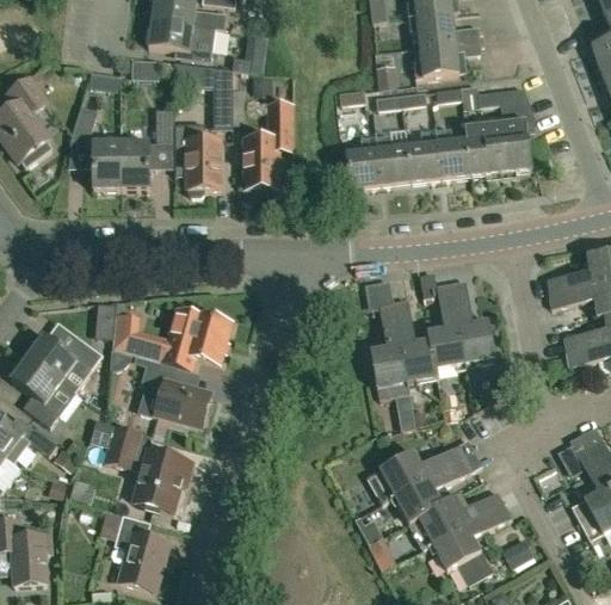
[(217,19),(218,12),(195,8),(196,0),(154,0),(152,20),(215,29),(222,30),(224,20),(217,19)]
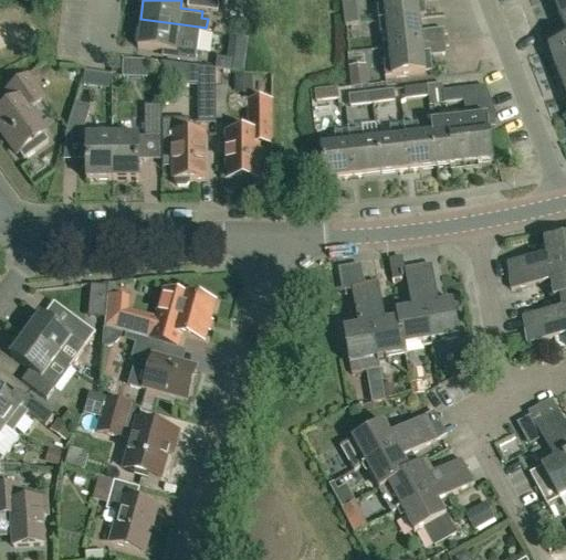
[(376,0),(378,18),(419,12),(425,12),(422,0),(376,0)]
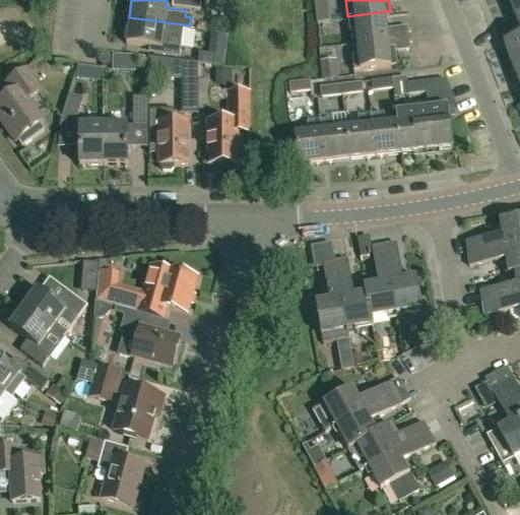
[(510,0),(516,15),(519,12),(519,0),(510,0)]
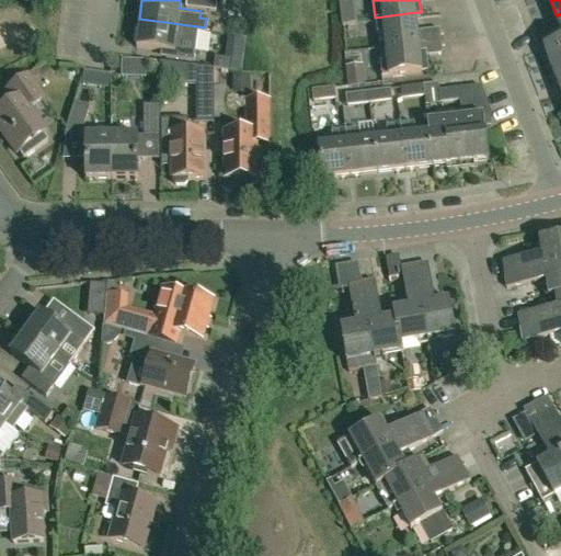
[(385,44),(441,38),(438,24),(418,26),(415,12),(375,18),(377,31),(384,31),(385,44)]
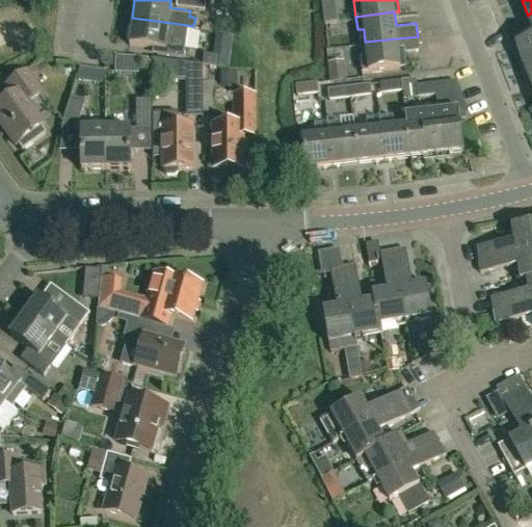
[(158,45),(157,51),(184,54),(187,25),(132,18),(129,41),(158,45)]
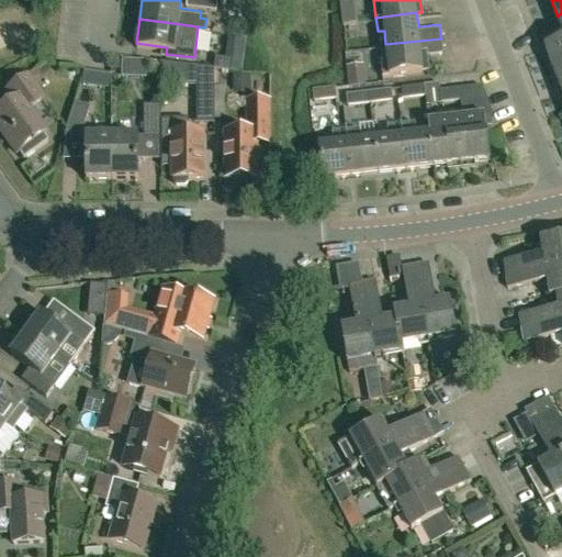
[(561,62),(561,37),(544,44),(552,65),(561,62)]
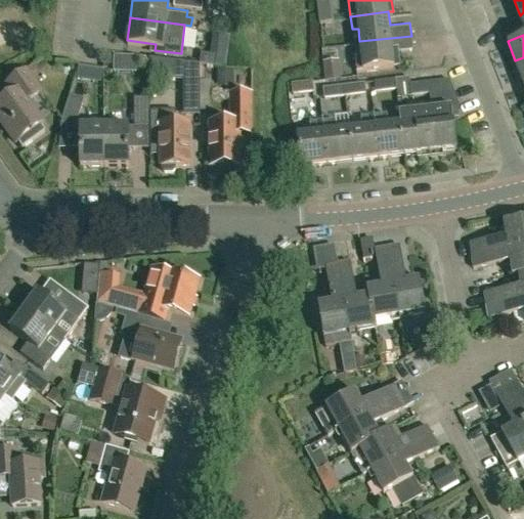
[(356,68),(398,63),(396,48),(412,46),(411,36),(359,41),(361,54),(355,55),(356,68)]
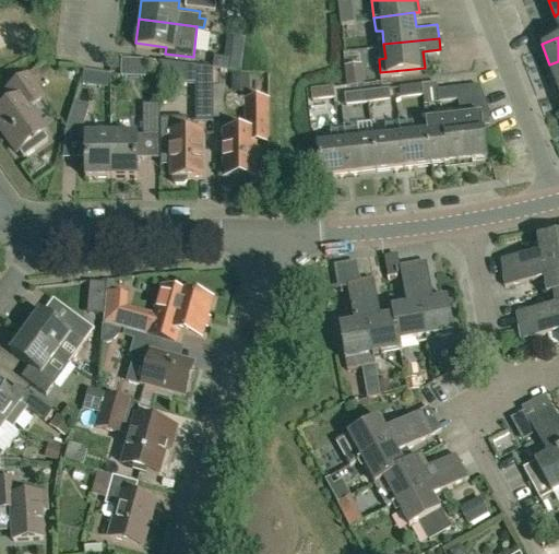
[(347,56),(352,70),(366,67),(361,51),(347,56)]
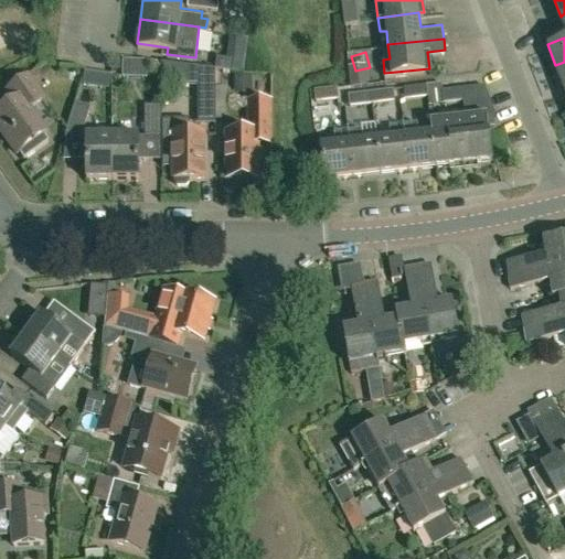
[(216,53),(215,64),(232,66),(233,55),(216,53)]
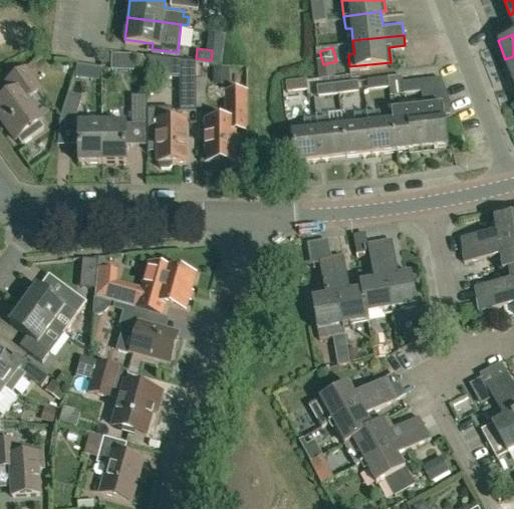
[(134,70),(151,68),(149,49),(132,51),(134,70)]
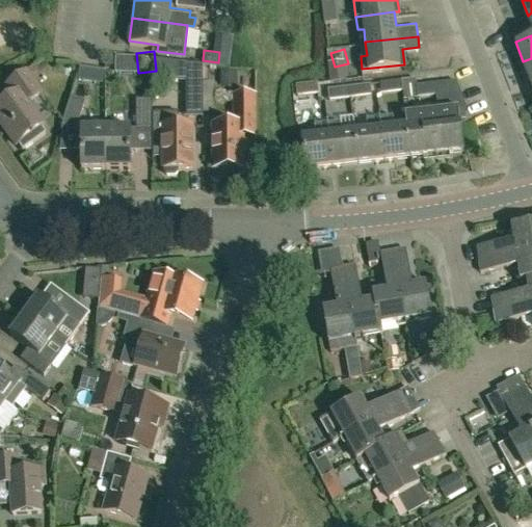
[(203,110),(203,109),(203,60),(184,58),(184,68),(188,69),(188,110),(203,110)]
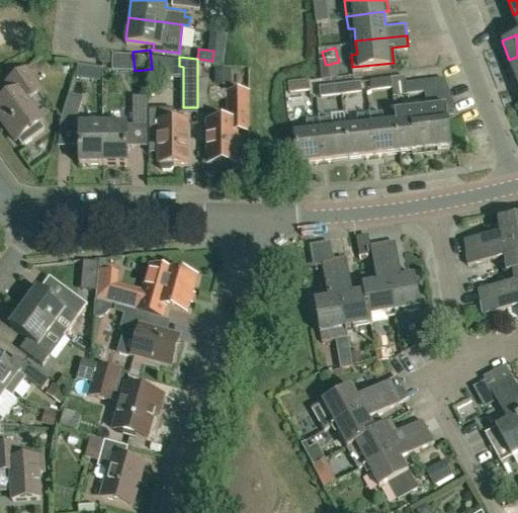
[(517,80),(517,78),(517,57),(509,60),(517,80)]
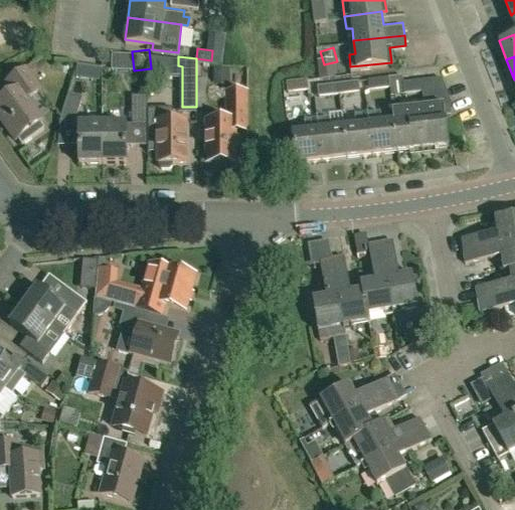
[(44,126),(40,120),(42,119),(25,96),(40,85),(26,64),(5,79),(13,90),(0,98),(0,112),(6,120),(4,122),(15,138),(17,136),(21,142),(44,126)]
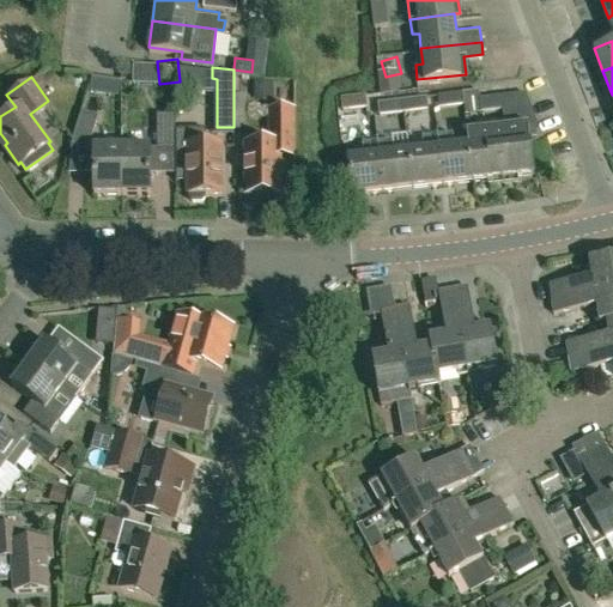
[(439,103),(465,101),(462,87),(438,91),(439,103)]
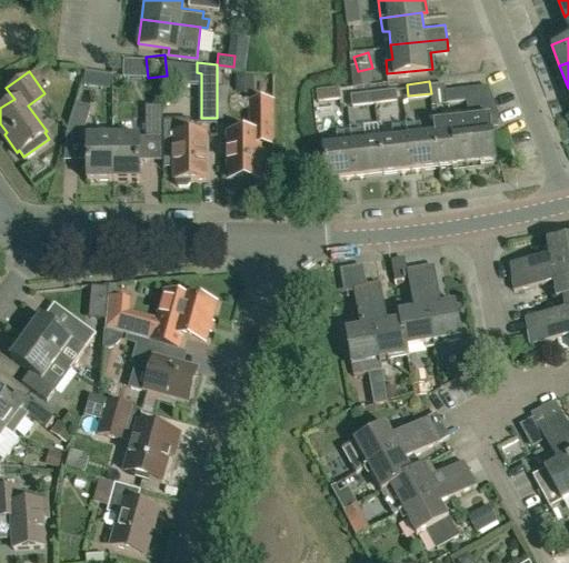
[(488,82),(458,86),(459,99),(467,98),(469,116),(492,112),(498,110),(488,82)]
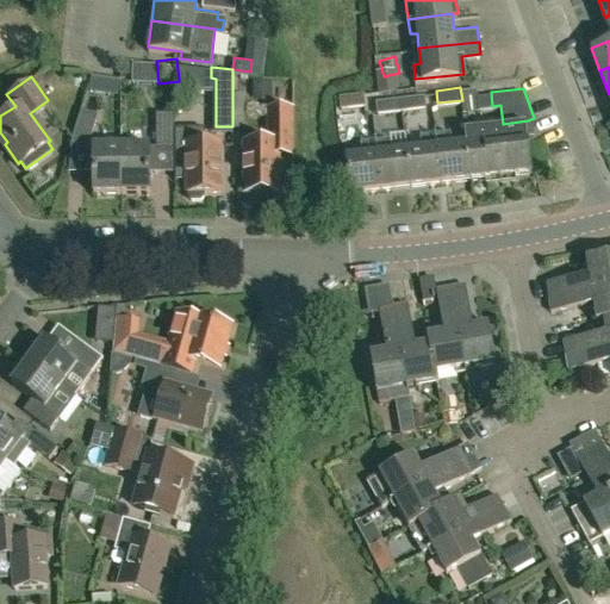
[(363,91),(340,94),(341,105),(366,103),(363,91)]
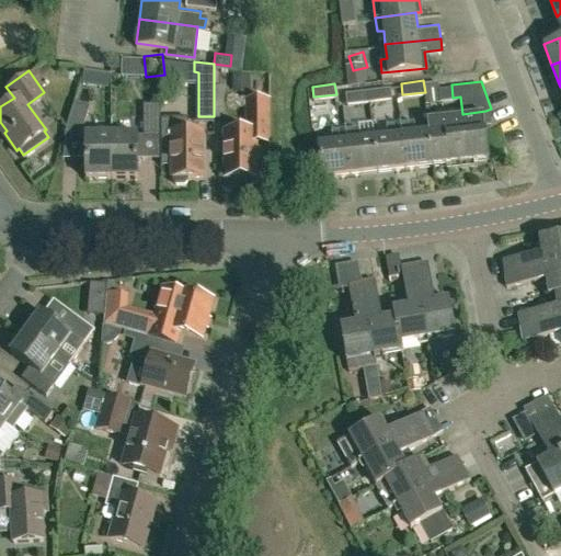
[(390,84),(368,88),(369,99),(391,95),(390,84)]
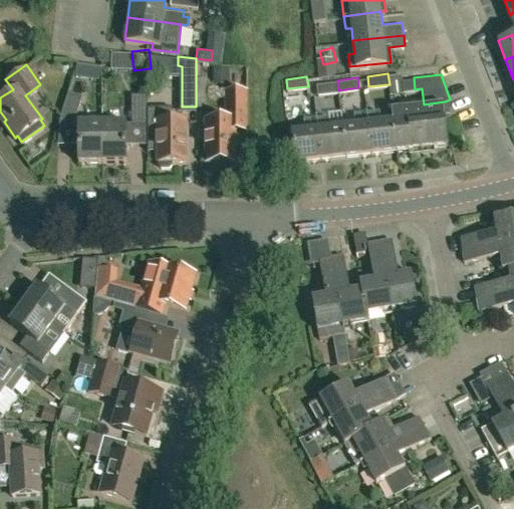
[(415,89),(414,77),(402,78),(404,90),(415,89)]
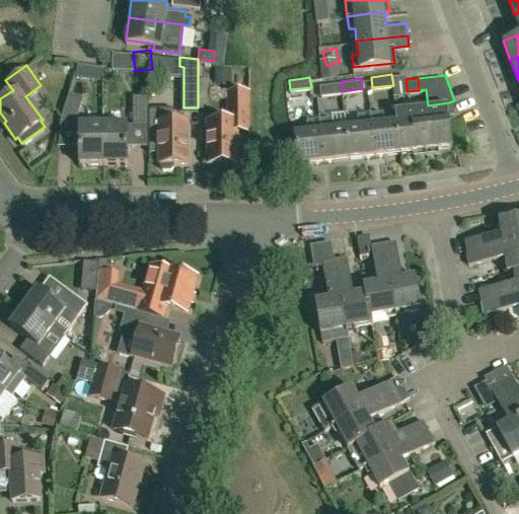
[(342,91),(341,81),(319,84),(321,94),(342,91)]
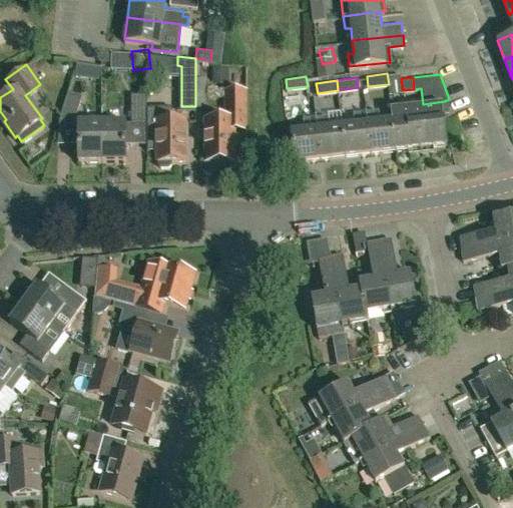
[(68,88),(59,115),(74,119),(82,93),(68,88)]
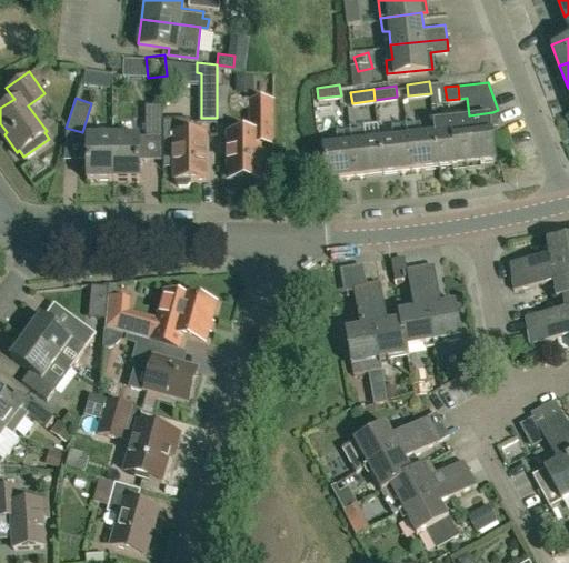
[(259,141),(272,141),(272,98),(250,99),(250,131),(229,131),(229,176),(260,176),(259,141)]
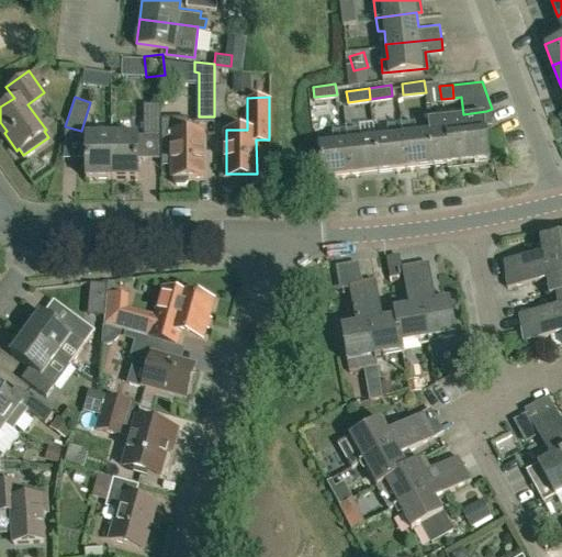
[(160,132),(160,115),(160,101),(143,101),(143,132),(160,132)]
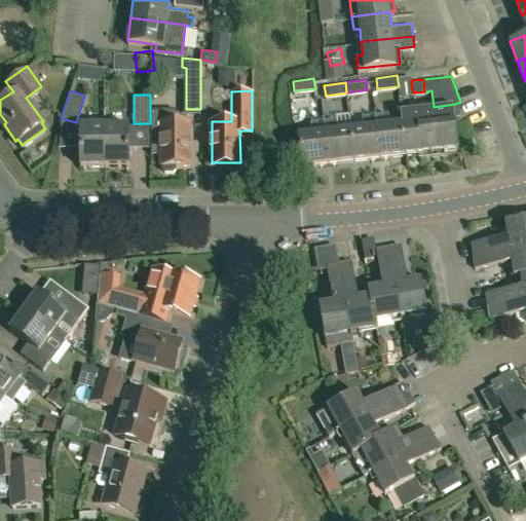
[(455,104),(434,107),(426,108),(430,150),(457,147),(452,106),(455,104)]
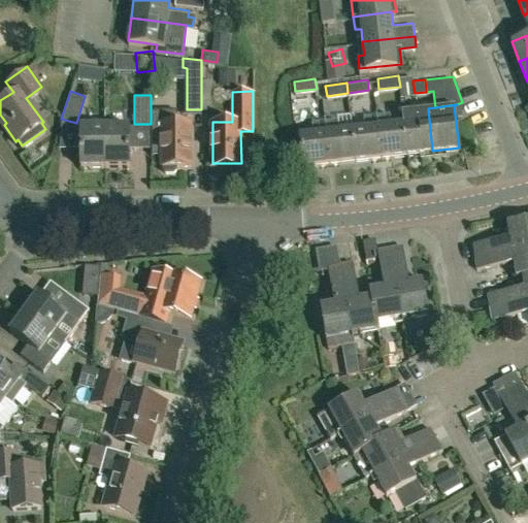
[(176,167),(176,164),(191,164),(190,122),(175,122),(175,113),(170,107),(151,108),(151,124),(152,153),(162,153),(162,164),(163,164),(163,168),(166,170),(173,170),(176,167)]
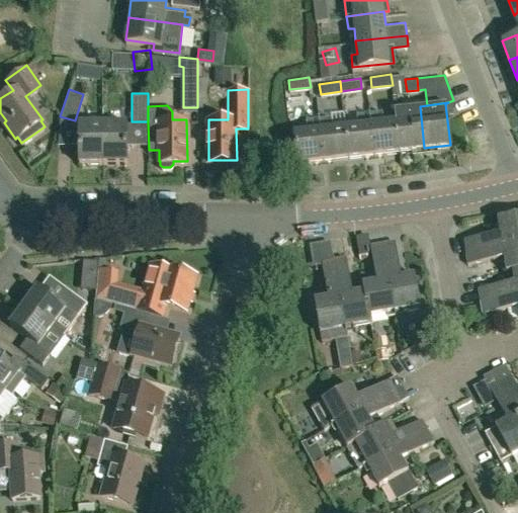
[(424,148),(420,106),(395,109),(396,119),(399,150),(424,148)]
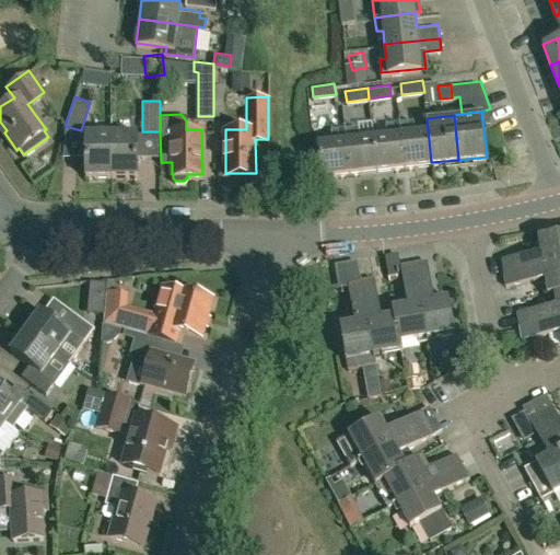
[(431,162),(428,129),(415,130),(412,119),(399,120),(404,165),(431,162)]
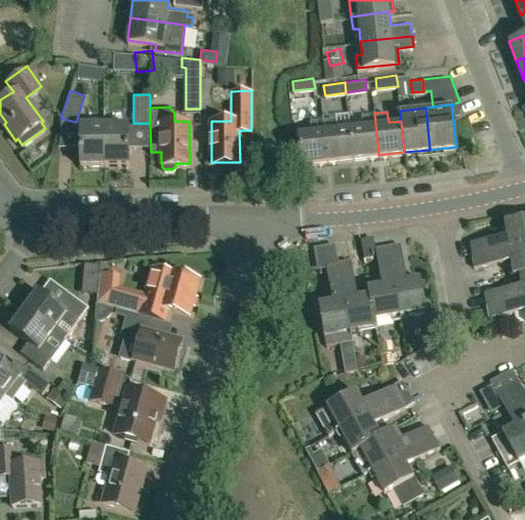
[(378,155),(374,113),(361,115),(362,125),(350,127),(353,158),(378,155)]
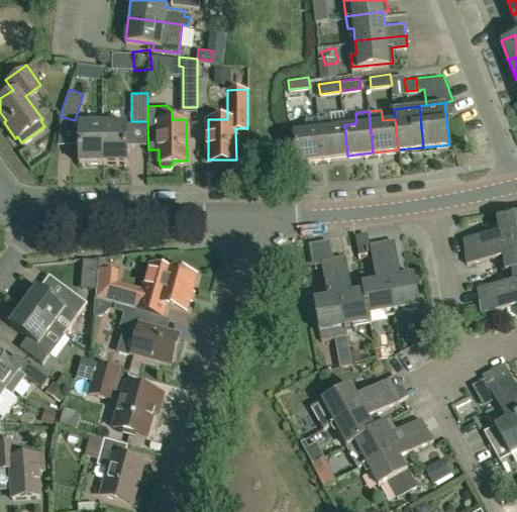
[(347,156),(344,125),(332,126),(330,116),(318,117),(322,159),(347,156)]
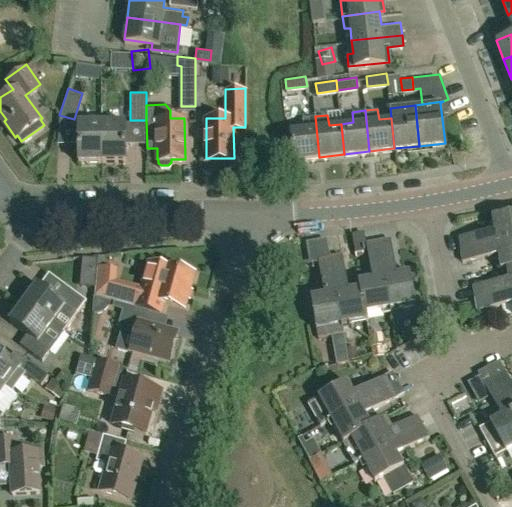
[(319,157),(315,116),(302,118),(303,128),(291,130),(294,160),(319,157)]
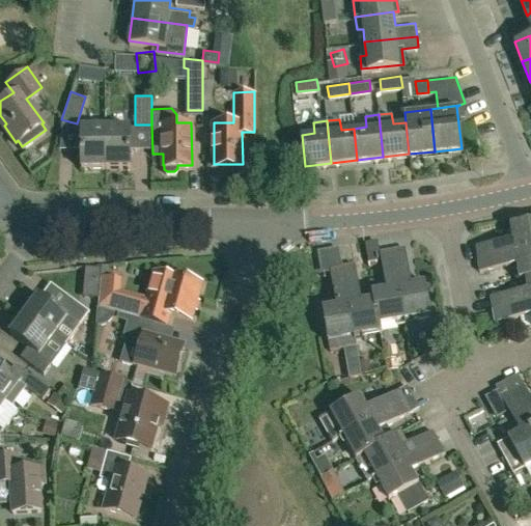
[(105,125),(106,165),(131,165),(130,123),(105,125)]
